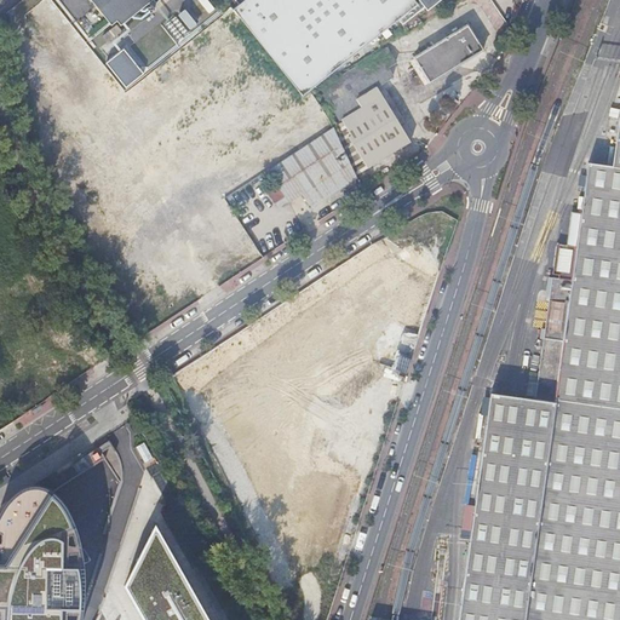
[(91,0),(112,26),(143,0),(91,0)]
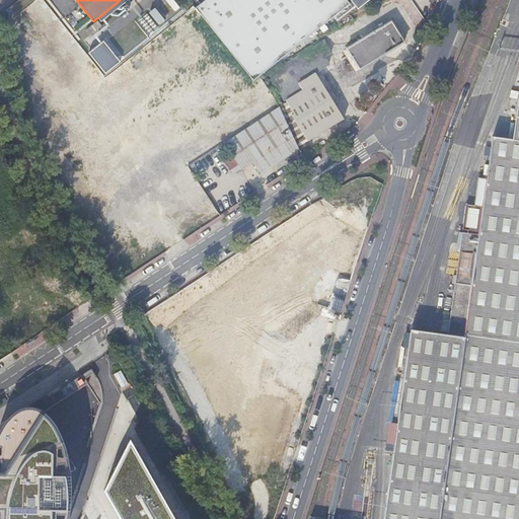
[(207,0),(203,4),(199,0),(190,0),(195,6),(226,46),(254,80),(260,76),(335,17),(338,21),(357,6),(359,8),(369,1),(368,0),(207,0)]
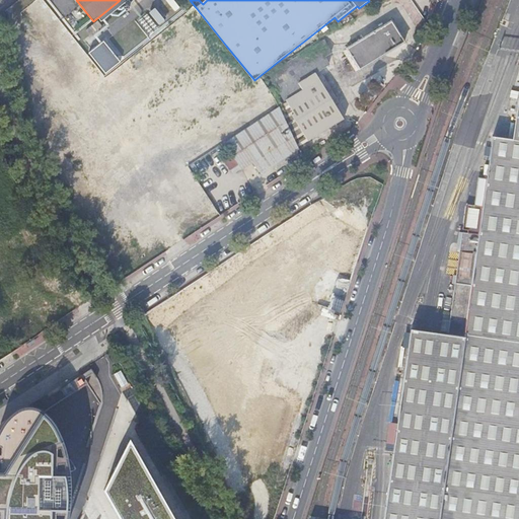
[(151,41),(171,24),(154,3),(135,19),(147,35),(151,41)]
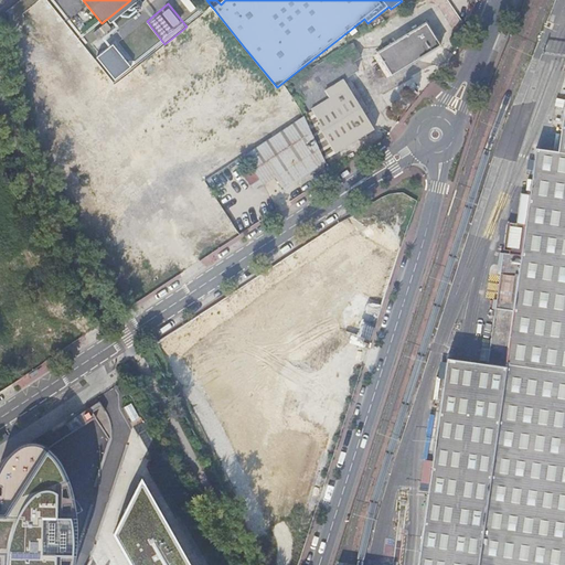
[(107,23),(94,33),(98,39),(110,29),(107,23)]
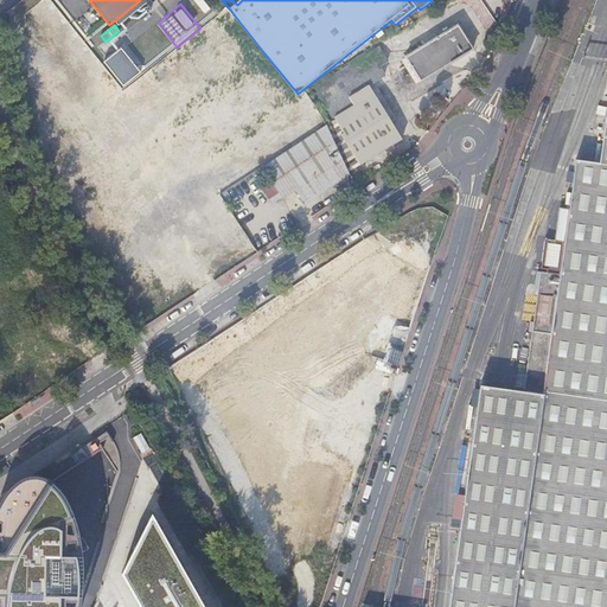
[(457,58),(472,49),(458,25),(406,57),(420,81),(457,58)]
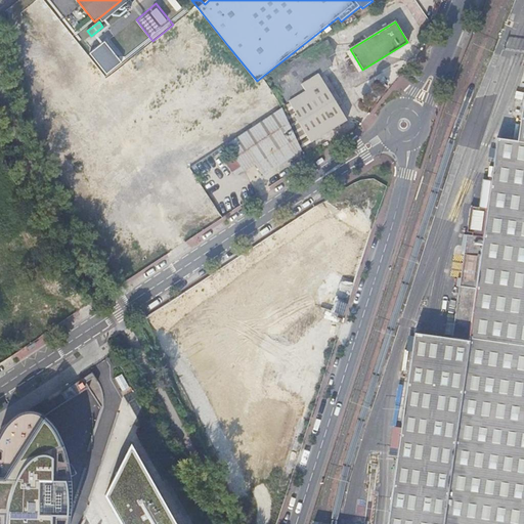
[(330,45),(325,39),(271,73),(275,80),(330,45)]
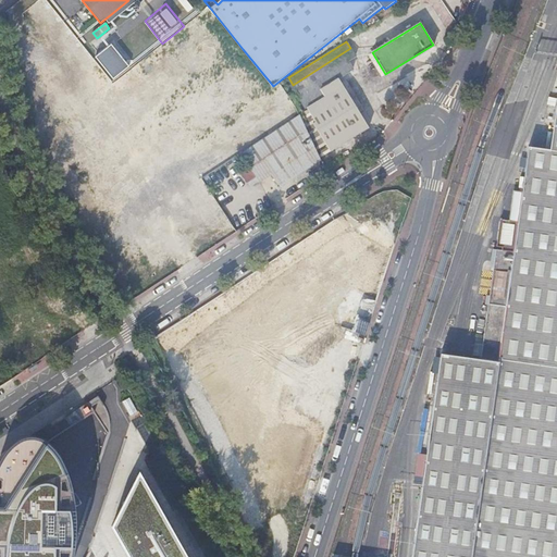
[(111,44),(96,56),(113,78),(130,66),(111,44)]
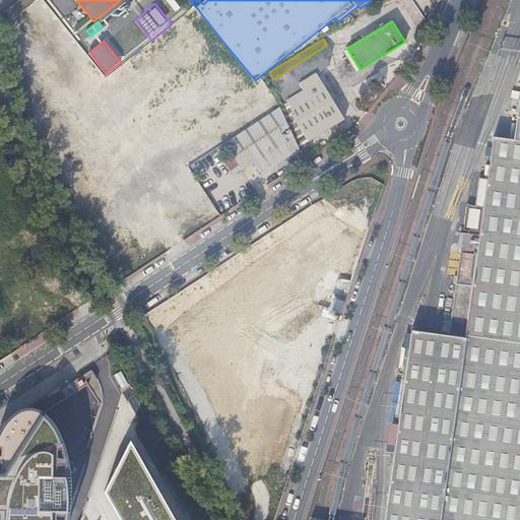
[(332,53),(327,45),(273,79),(294,113),(290,114),(307,140),(343,119),(337,108),(316,73),(329,65),(325,58),(332,53)]
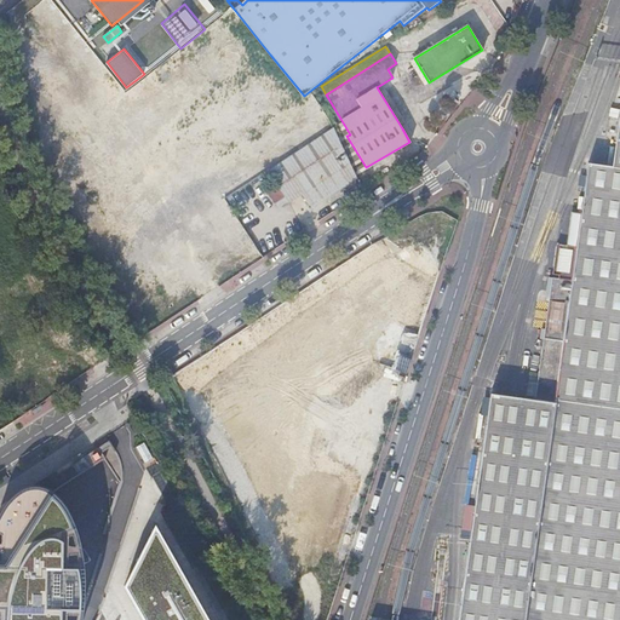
[(489,390),(457,619),(619,619),(619,120),(614,165),(589,161),(572,279),(554,276),(535,396),(509,391),(489,390)]
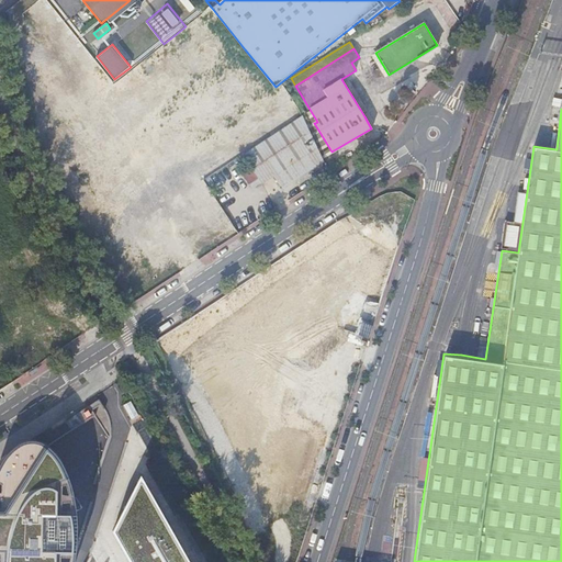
[(282,189),(324,161),(302,116),(243,155),(262,183),(267,180),(273,176),(282,189)]
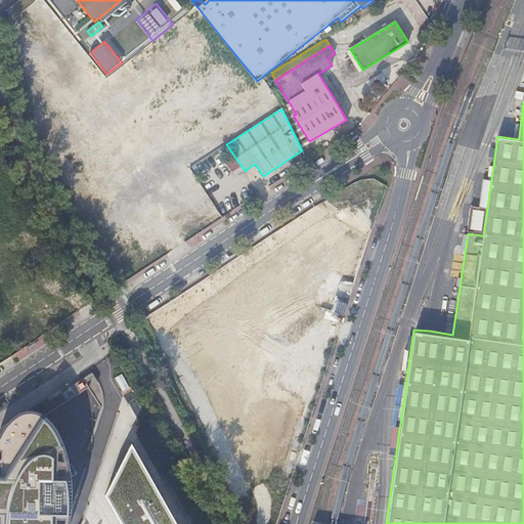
[(96,419),(107,378),(90,373),(88,380),(75,376),(64,413),(57,411),(56,416),(79,422),(81,415),(96,419)]
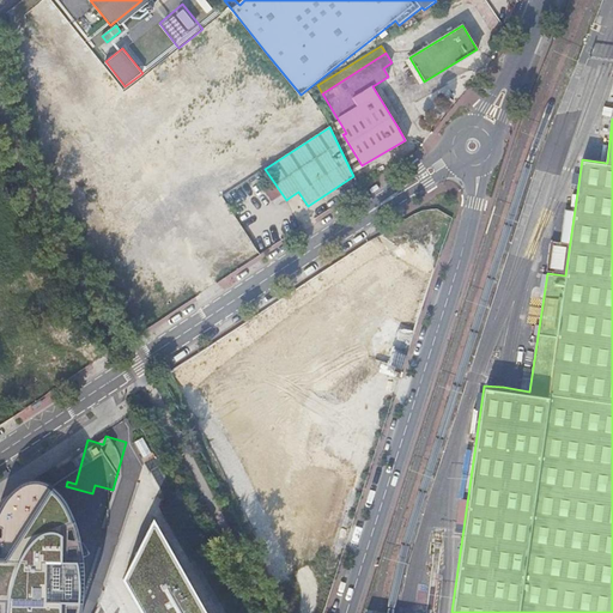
[(41,484),(31,485),(22,489),(12,497),(8,504),(2,514),(0,517),(0,612),(86,612),(86,611),(87,598),(87,575),(85,553),(82,534),(77,521),(72,513),(67,503),(59,495),(49,487),(41,484)]
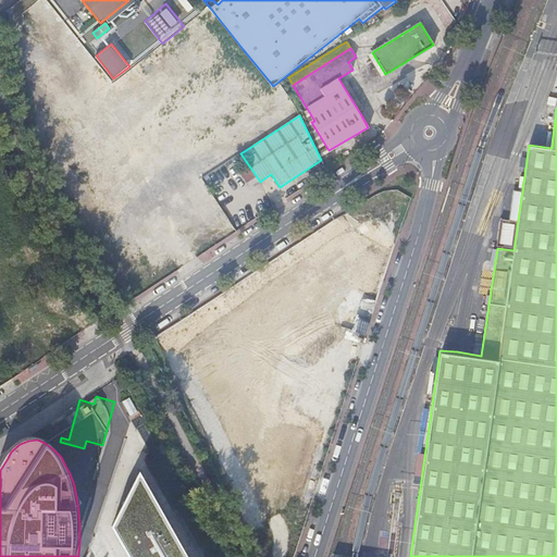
[(131,556),(190,556),(144,469),(113,525),(131,556)]
